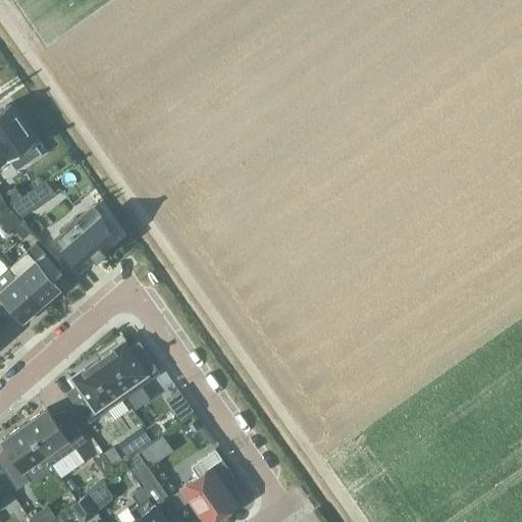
[(0,165),(8,160),(33,143),(35,142),(34,140),(33,140),(9,105),(8,103),(0,108),(0,165)]
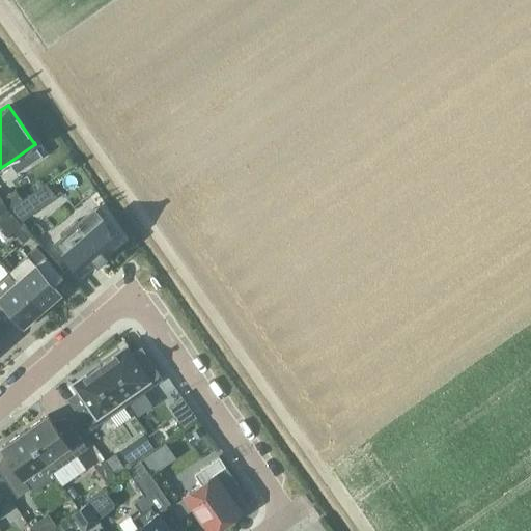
[(7,194),(1,199),(8,208),(22,199),(15,189),(7,194)]
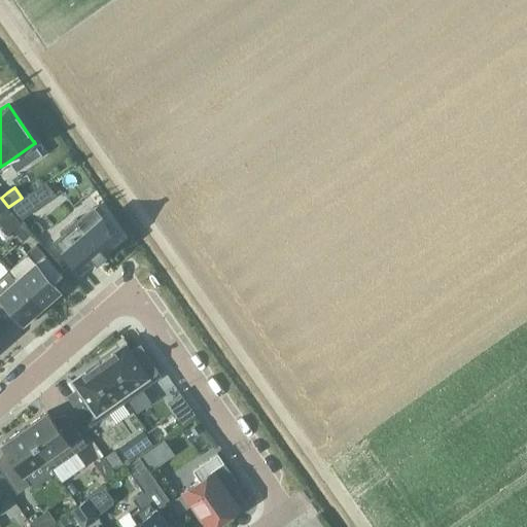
[(22,198),(8,207),(19,219),(38,206),(29,192),(22,198)]
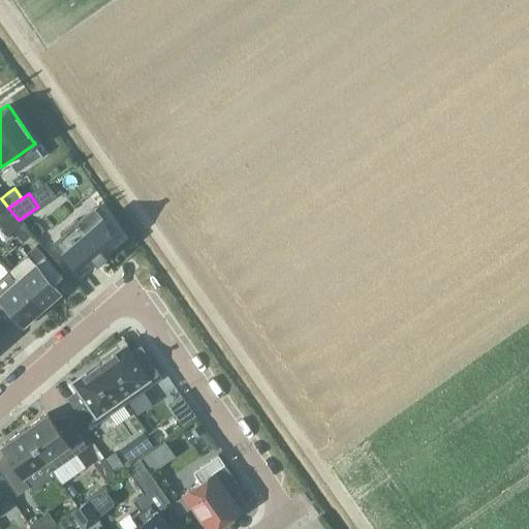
[(9,209),(0,216),(0,225),(7,235),(13,229),(21,224),(9,209)]
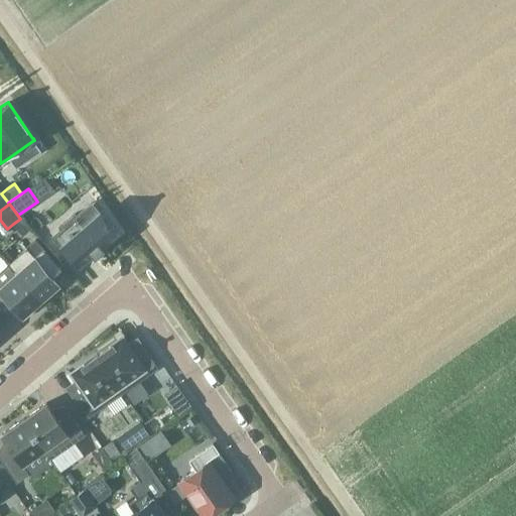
[(60,231),(53,237),(79,266),(92,255),(93,256),(103,247),(102,246),(116,234),(107,225),(108,224),(105,220),(104,221),(98,214),(84,226),(76,215),(75,214),(57,228),(58,229),(59,229),(60,231)]
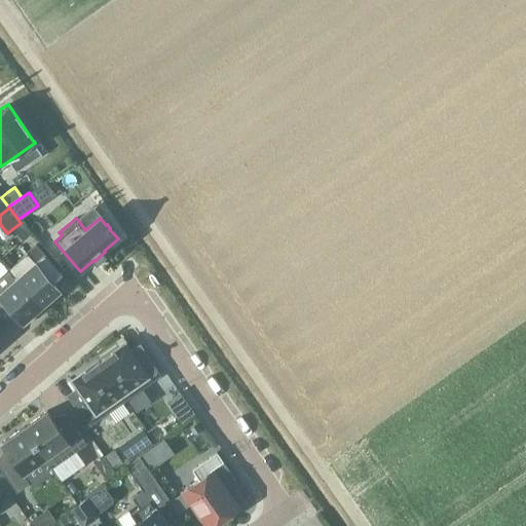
[(7,269),(40,306),(59,290),(53,284),(63,275),(44,254),(36,245),(26,253),(7,269)]
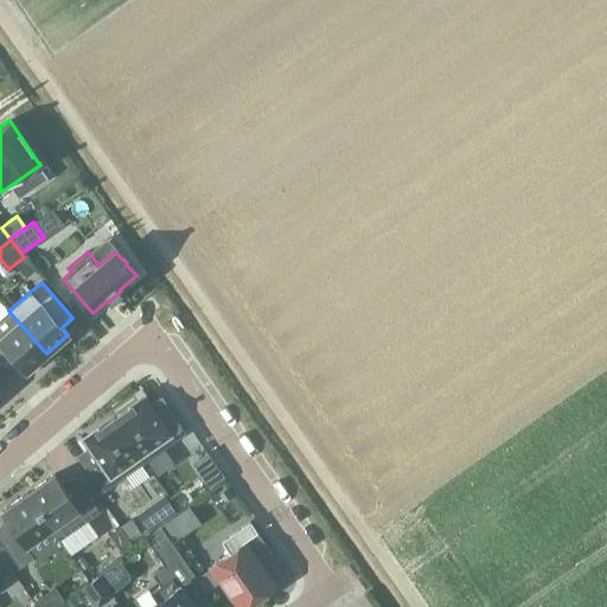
[(46,353),(8,311),(0,317),(0,364),(8,374),(19,365),(27,376),(43,363),(39,359),(46,353)]
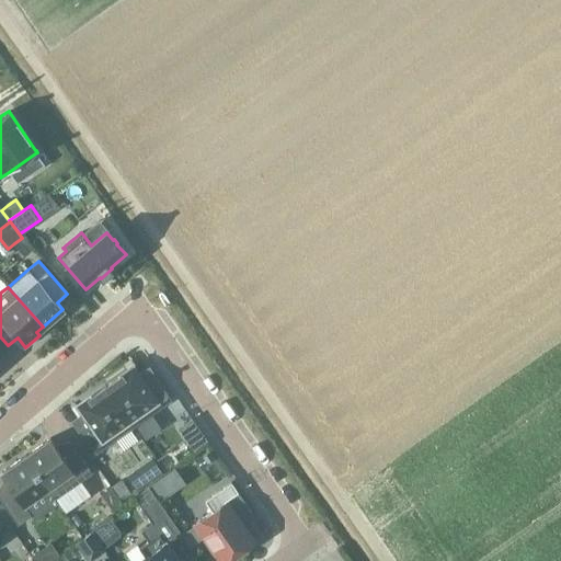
[(104,387),(133,427),(171,400),(150,370),(139,378),(135,371),(128,376),(125,371),(104,387)]
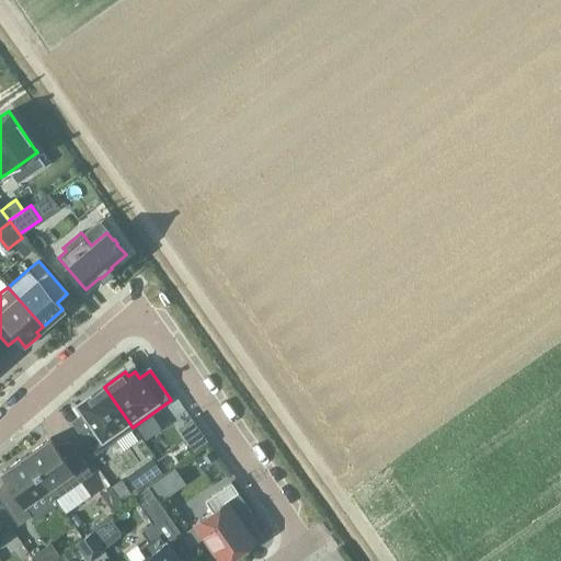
[(73,424),(94,454),(133,427),(104,387),(84,401),(87,405),(81,410),(86,416),(73,424)]
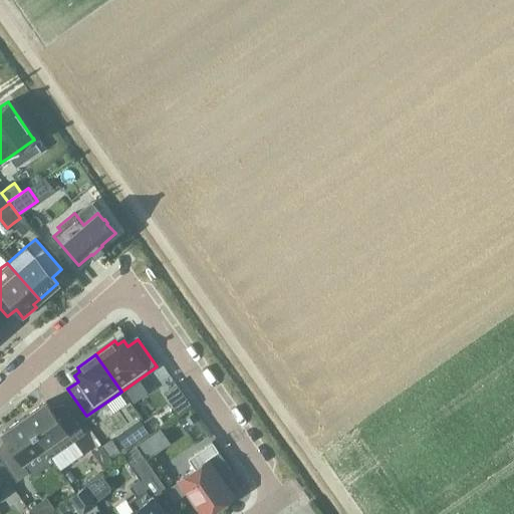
[(164,392),(178,412),(189,404),(176,383),(164,392)]
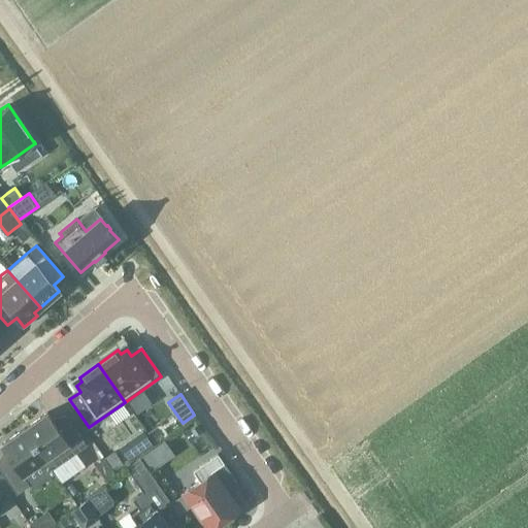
[(23,429),(52,469),(87,444),(65,415),(54,422),(46,411),(23,429)]
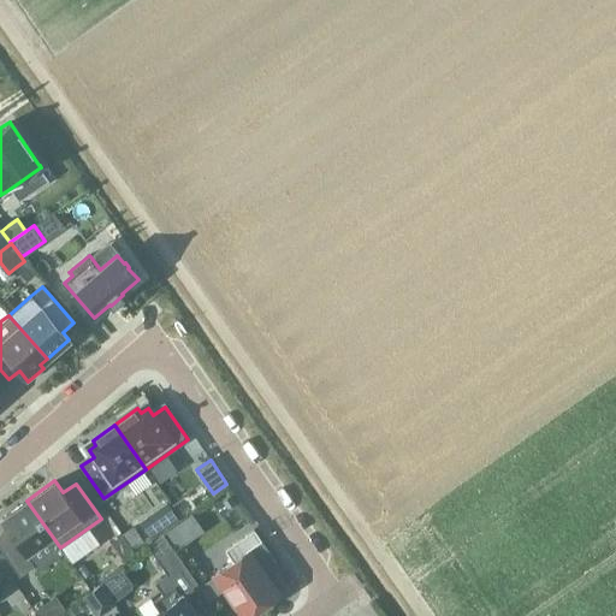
[(60,548),(27,501),(0,519),(0,520),(7,531),(0,535),(0,549),(19,576),(34,566),(25,555),(52,537),(59,548),(60,548)]
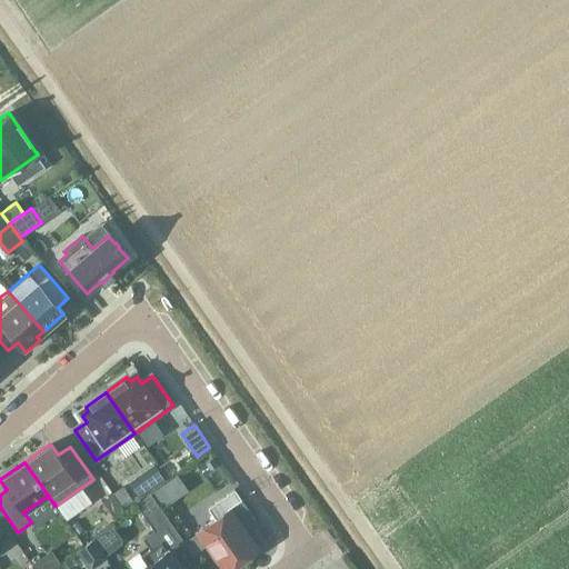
[(158,470),(146,479),(152,489),(166,480),(158,470)]
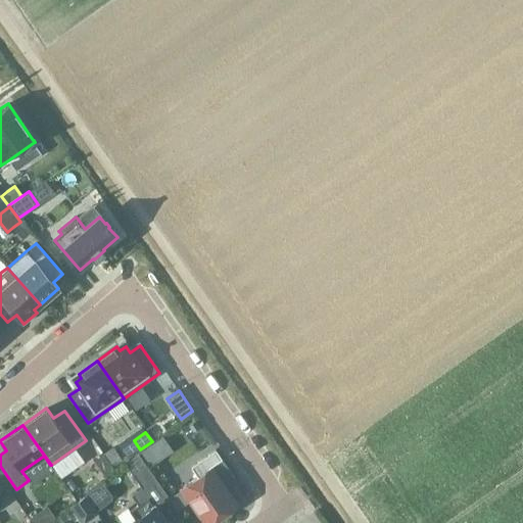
[(138,453),(148,468),(157,462),(146,446),(138,453)]
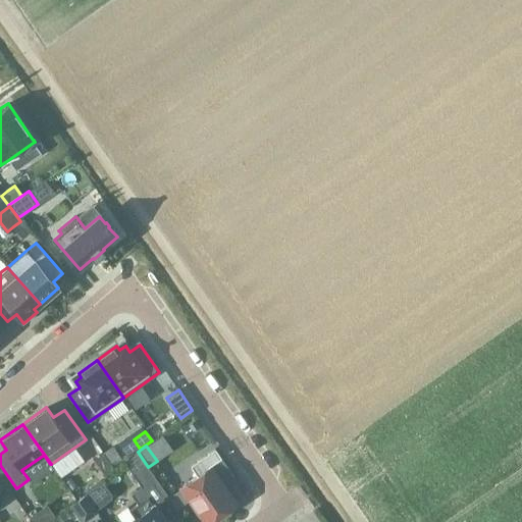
[(233,477),(214,449),(191,465),(197,475),(181,486),(206,521),(209,521),(235,505),(221,485),(233,477)]
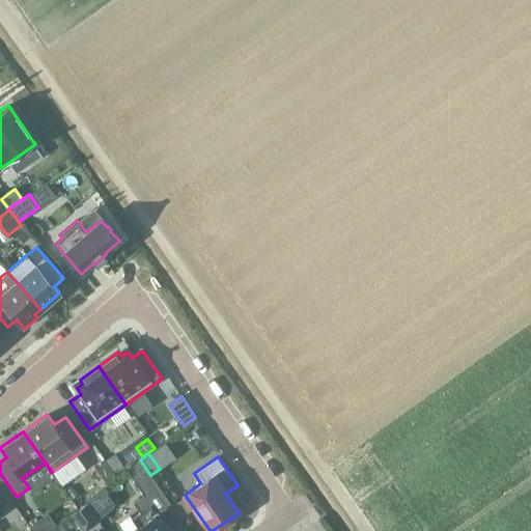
[(111,469),(103,458),(93,466),(101,476),(111,469)]
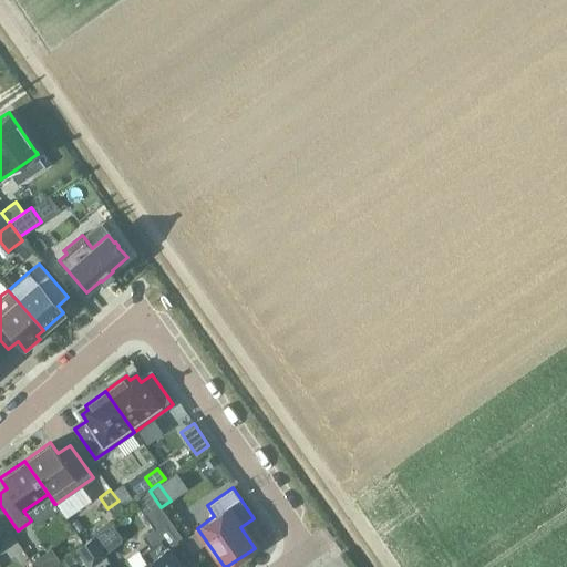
[(154,529),(168,518),(161,507),(150,491),(135,503),(154,529)]
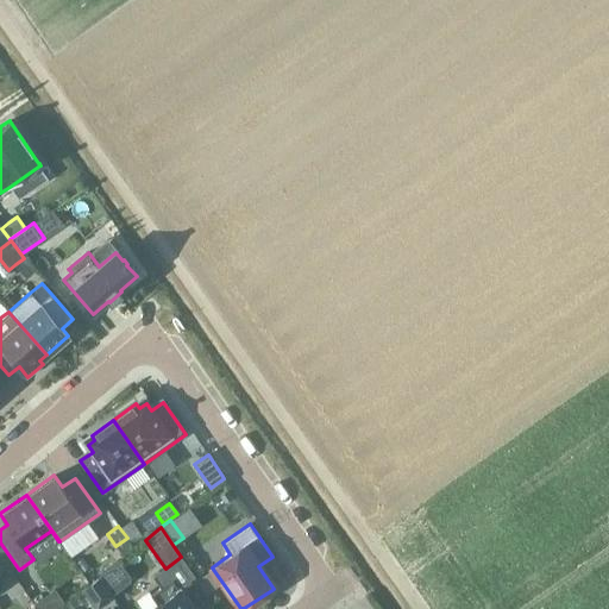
[(208,572),(198,579),(206,592),(218,585),(208,572)]
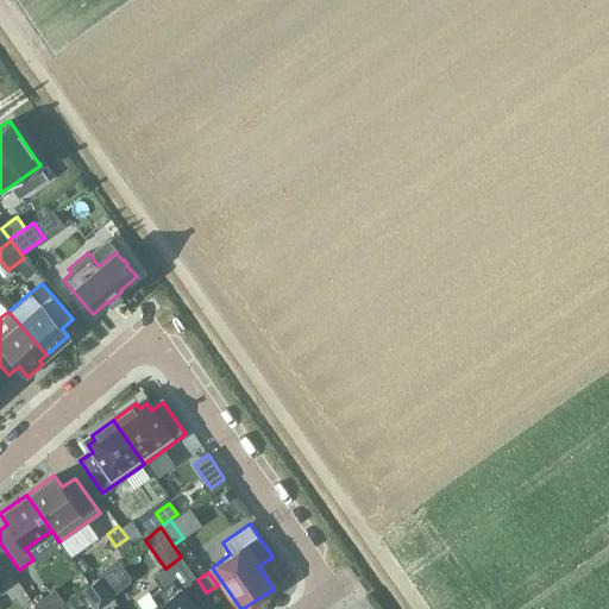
[(80,590),(93,608),(101,608),(114,600),(99,577),(80,590)]
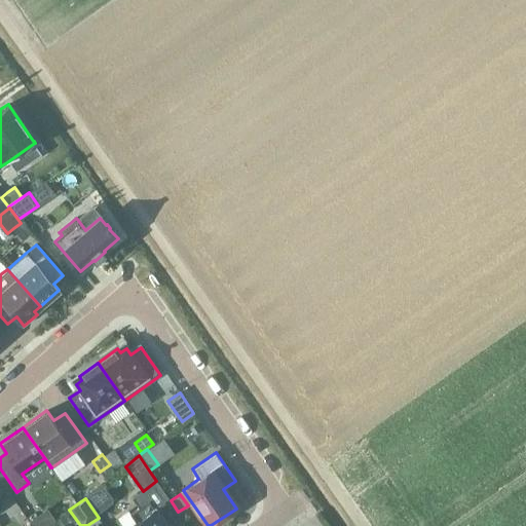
[(128,525),(166,525),(149,499),(129,514),(136,521),(128,525)]
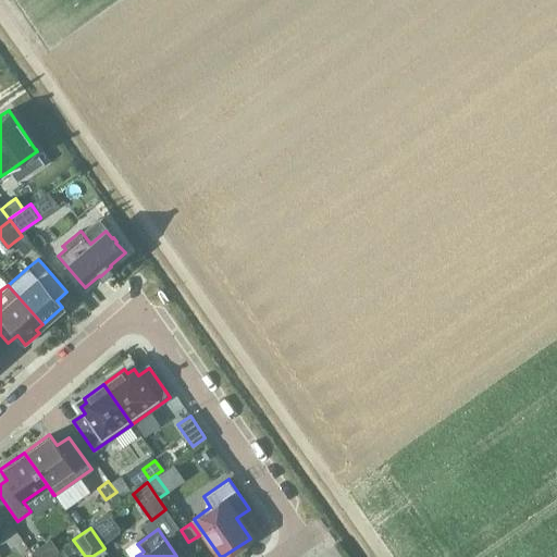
[(31,551),(35,556),(50,556),(59,551),(50,537),(31,551)]
